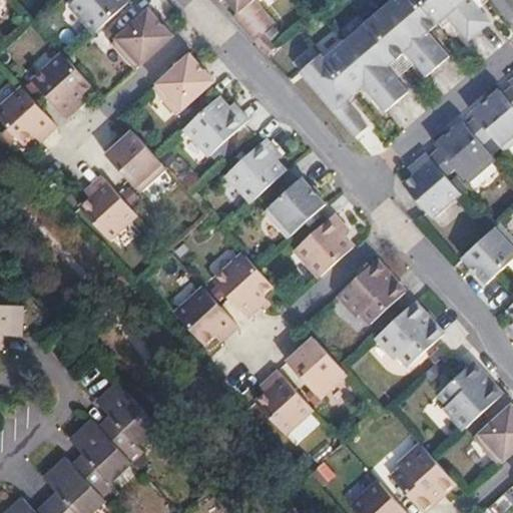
[(94,34),(127,4),(123,0),(77,0),(70,7),(94,34)]
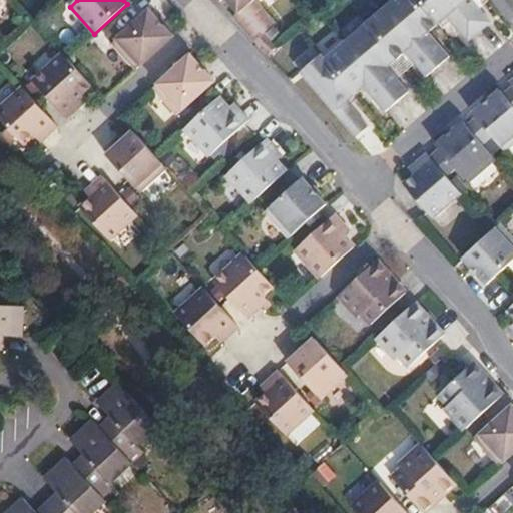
[(221,0),(229,0),(239,11),(234,15),(255,38),(266,29),(277,19),(260,0),(221,0)]
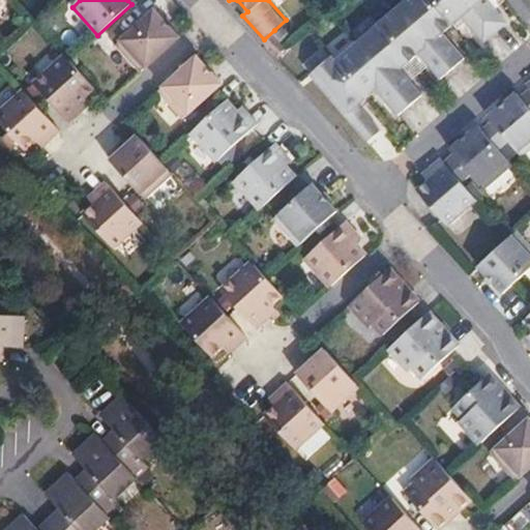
[(452,26),(430,0),(409,0),(401,7),(454,71),(467,61),(455,48),(444,33),(452,26)]
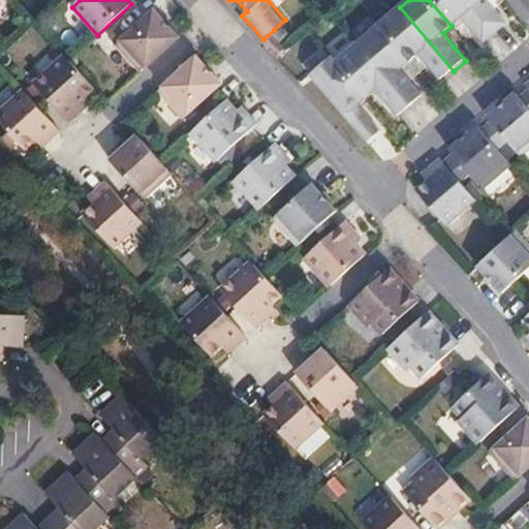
[(496,35),(466,0),(429,0),(452,26),(459,20),(471,33),(483,47),(496,35)]
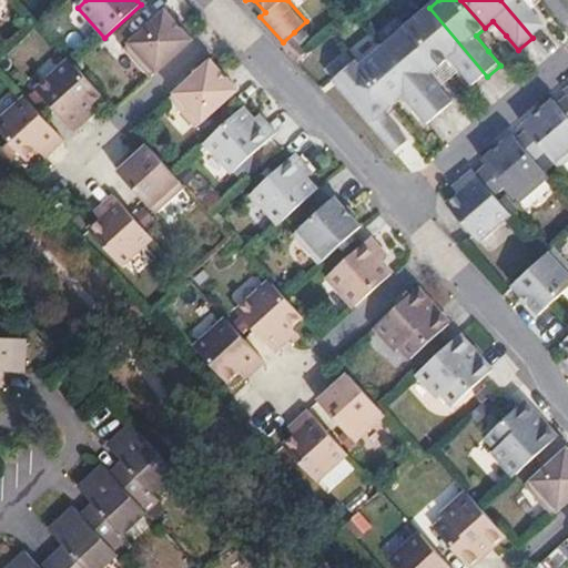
[(500,0),(533,38),(544,29),(531,14),(518,0),(500,0)]
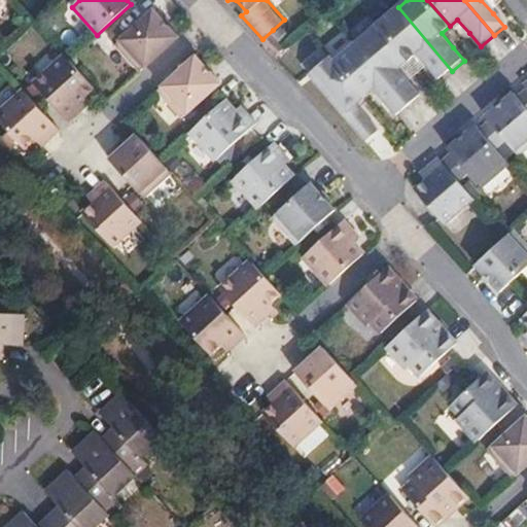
[(504,3),(501,0),(481,0),(493,13),(504,3)]
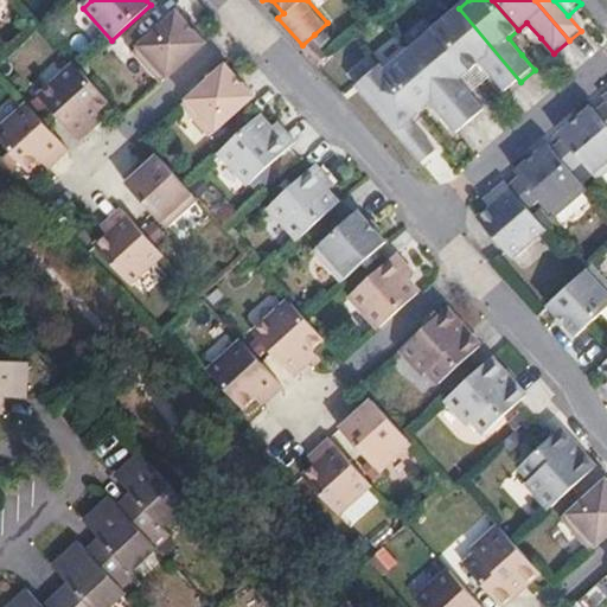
[(459,8),(434,30),(471,71),(479,64),(493,80),(506,95),(521,82),(459,8)]
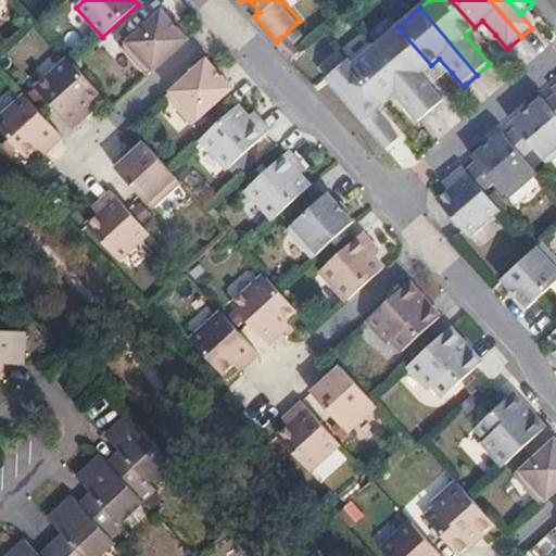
[(147,77),(187,41),(162,12),(121,48),(147,77)]
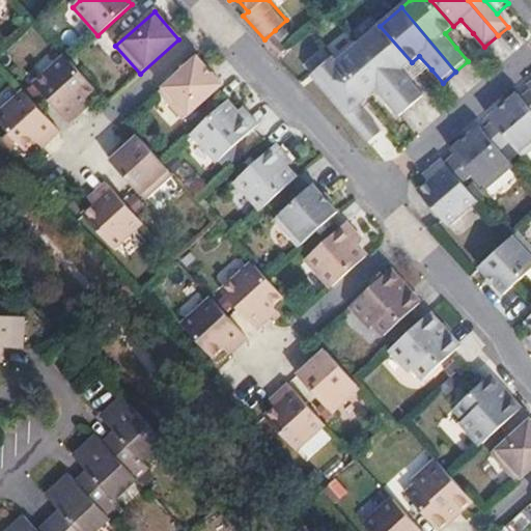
[(460,20),(453,26),(466,40),(473,33),(460,20)]
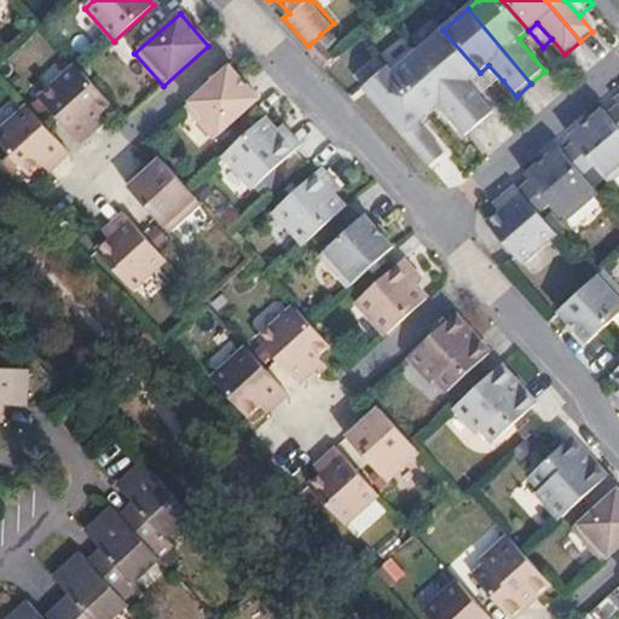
[(443,30),(418,52),(482,126),(495,115),(481,99),(468,84),(480,73),(443,30)]
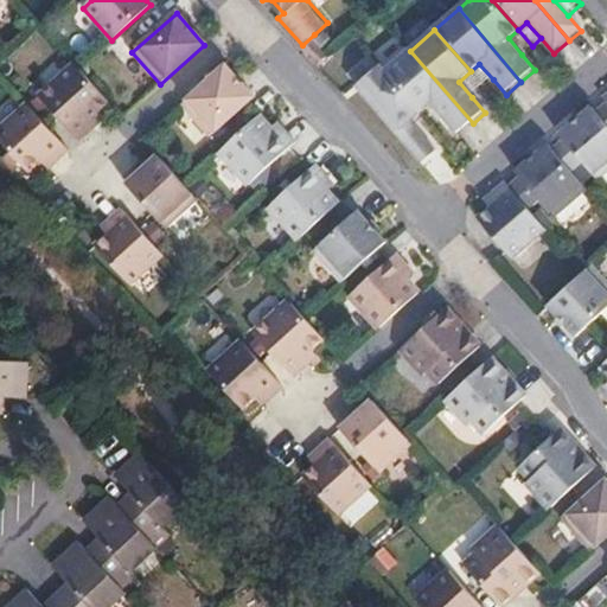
[(532,46),(518,30),(509,38),(522,55),(531,46),(532,46)]
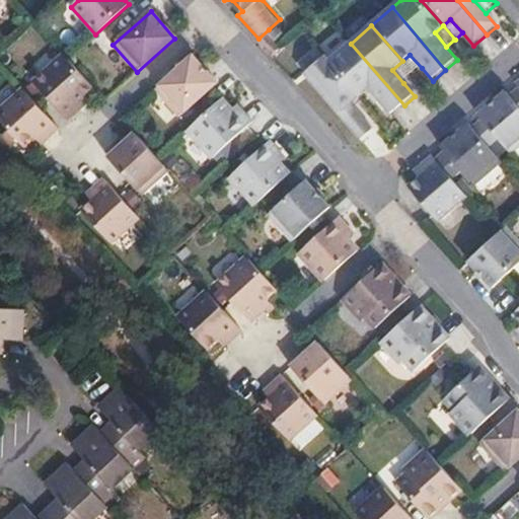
[(269,29),(258,39),(273,55),(283,46),(269,29)]
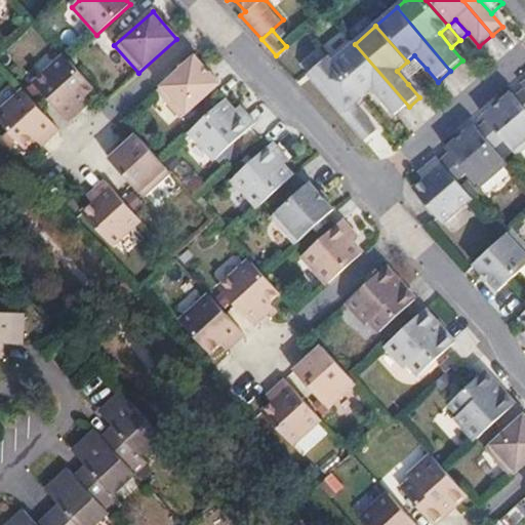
[(355,44),(334,62),(365,98),(373,91),(385,105),(396,117),(409,107),(355,44)]
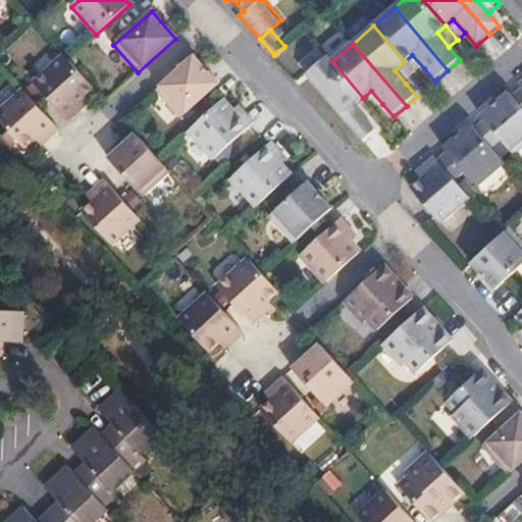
[(94,88),(63,54),(32,82),(67,122),(73,117),(81,111),(75,105),(94,88)]
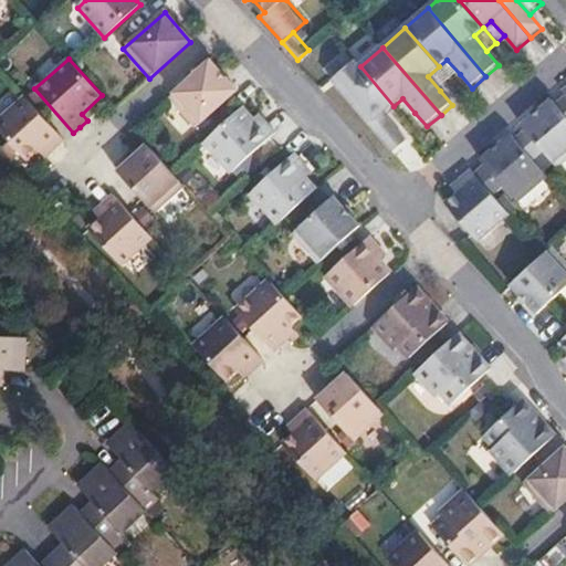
[(439,66),(451,82),(460,74),(447,60),(439,66)]
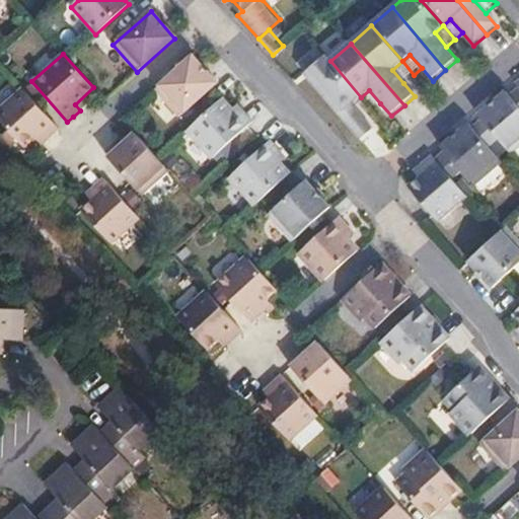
[(216,84),(193,56),(154,91),(177,118),(216,84)]
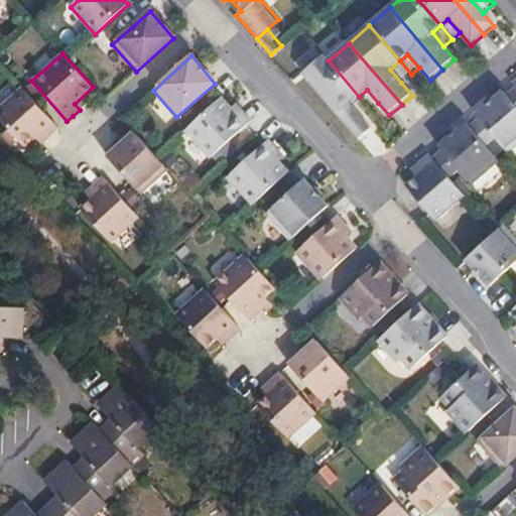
[(329,60),(325,55),(303,74),(360,140),(372,130),(361,118),(349,104),(359,97),(329,60)]
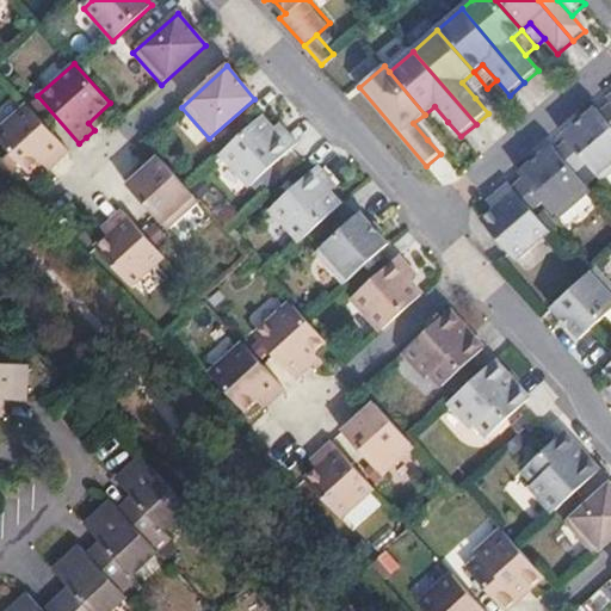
[(487,88),(474,72),(462,82),(475,98),(487,88)]
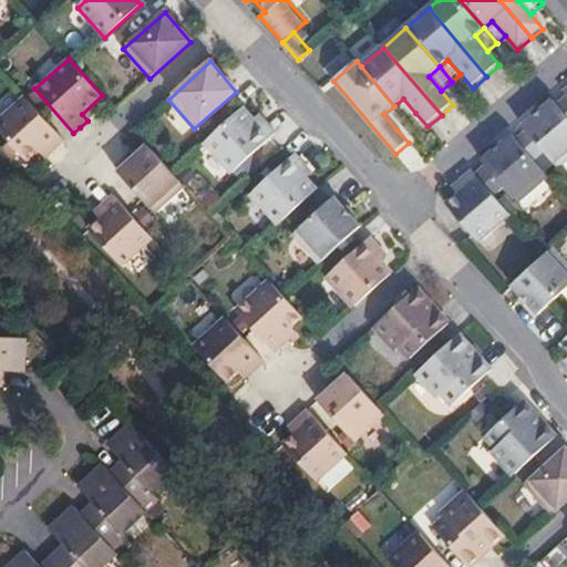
[(64,142),(26,99),(0,122),(0,133),(28,163),(41,151),(48,157),(55,148),(64,142)]
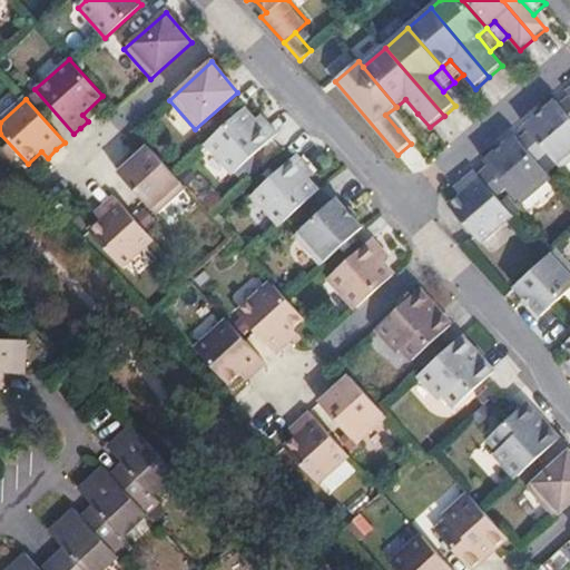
[(396,107),(409,121),(418,114),(405,99),(396,107)]
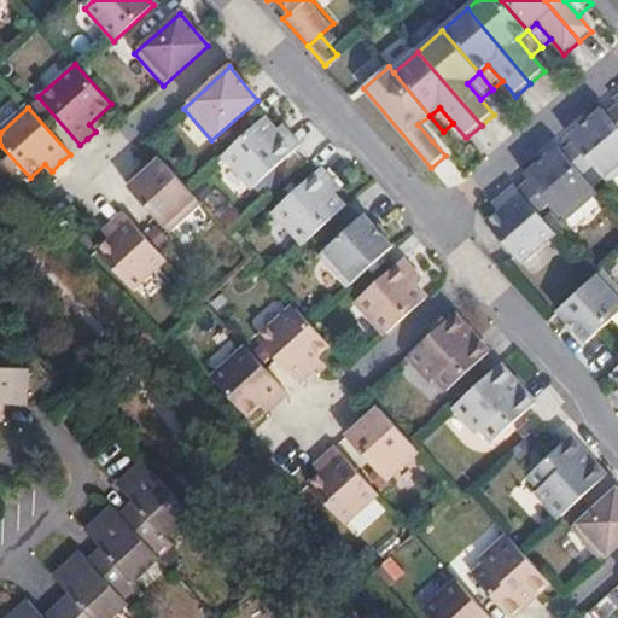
[(617,174),(617,127),(607,115),(575,144),(608,184),(617,174)]
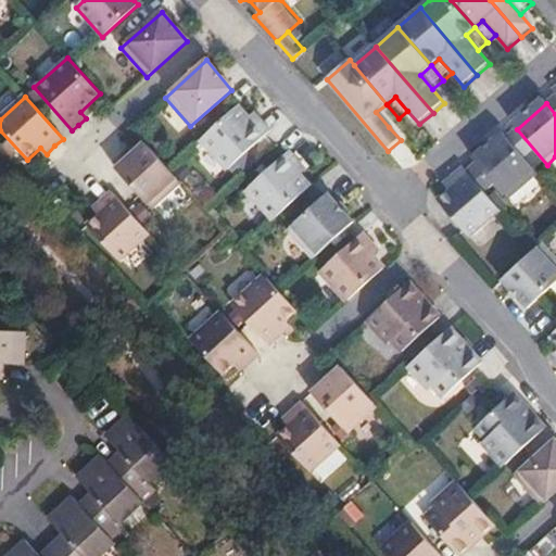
[(399,118),(387,104),(376,112),(389,127),(399,118)]
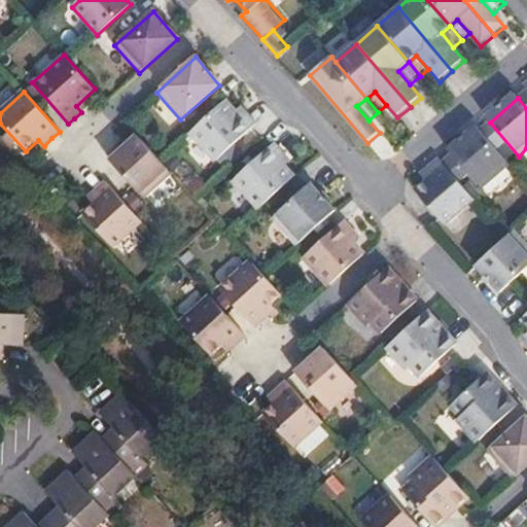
[(238,116),(224,101),(189,133),(215,162),(256,125),(244,111),(238,116)]
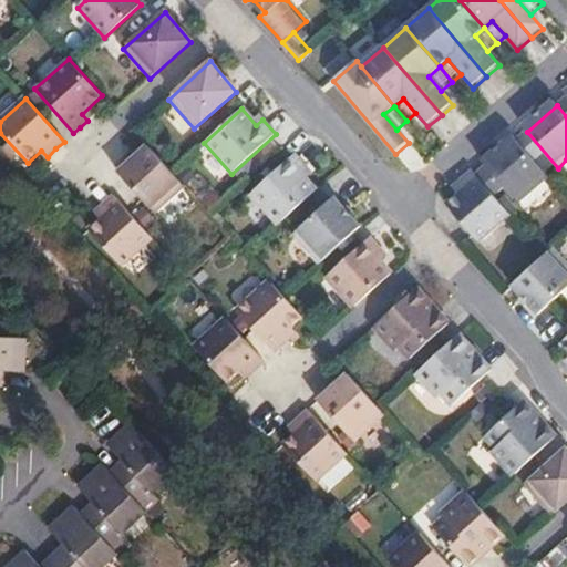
[(547,176),(517,141),(486,166),(517,202),(547,176)]
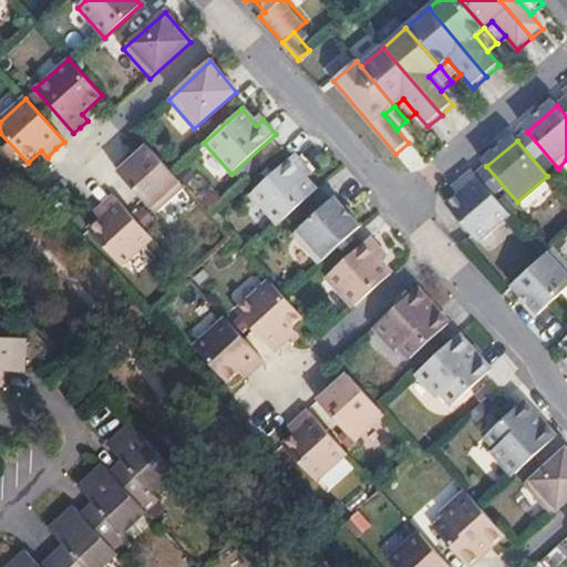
[(147,207),(178,179),(172,173),(145,144),(116,171),(122,177),(147,207)]
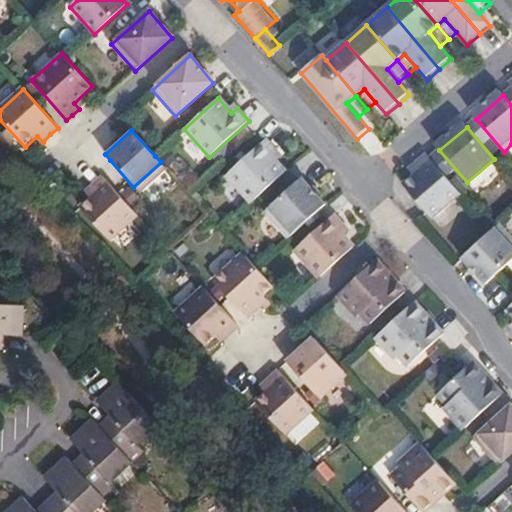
[(225,174),(251,203),(285,173),(270,156),(276,150),(264,139),(225,174)]
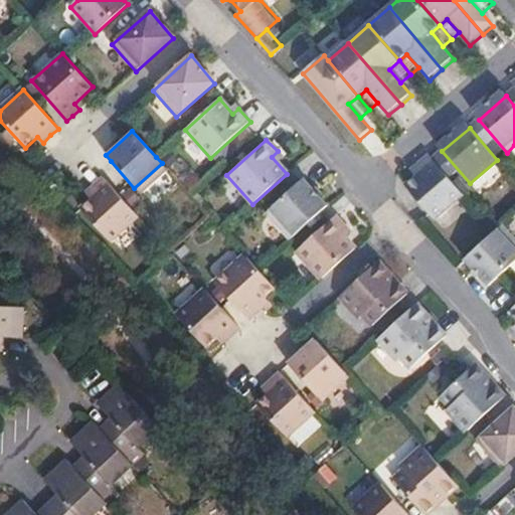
[(434,219),(463,194),(426,153),(410,167),(416,174),(404,185),(434,219)]
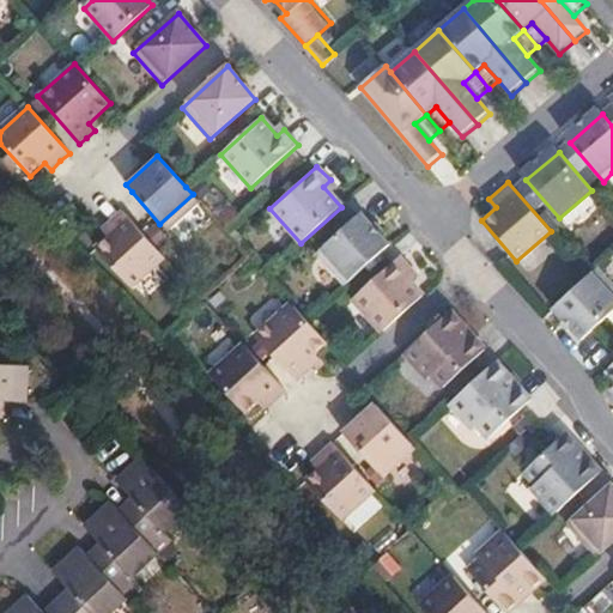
[(128,286),(162,255),(121,210),(99,228),(107,236),(92,248),(128,286)]
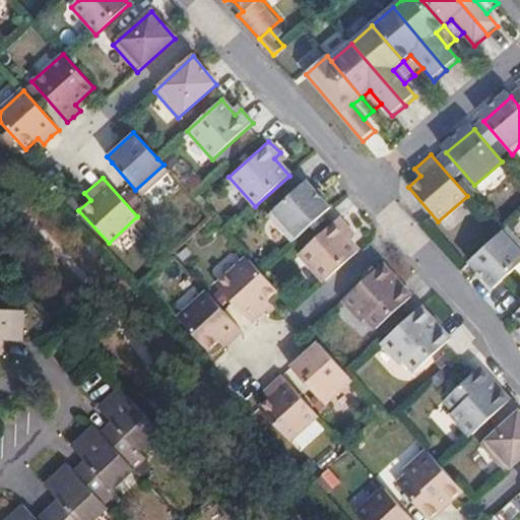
[(296,241),(328,210),(304,183),(270,212),(296,241)]
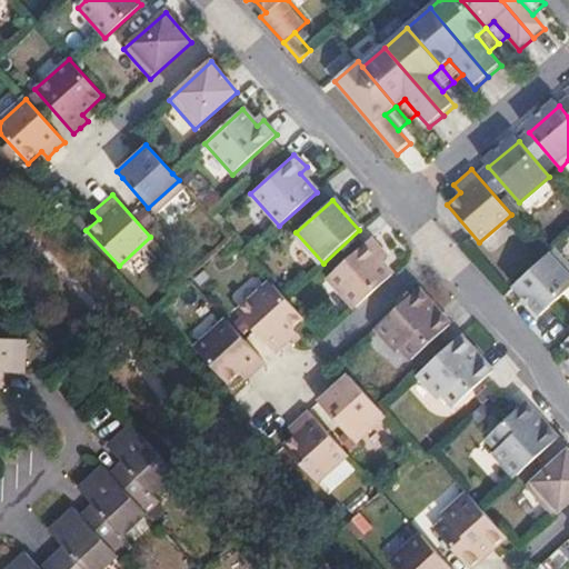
[(355,310),(389,278),(370,258),(378,251),(367,238),(325,276),(355,310)]
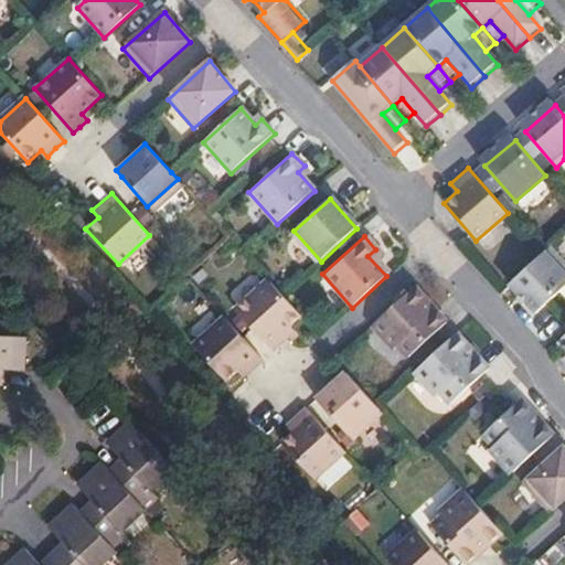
[(564,288),(564,265),(550,248),(543,255),(514,280),(541,310),(564,288)]
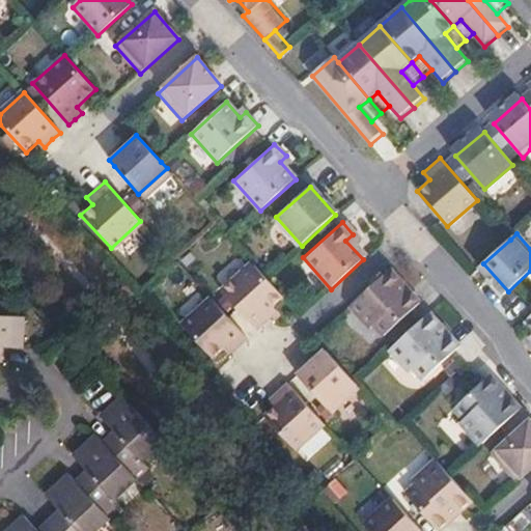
[(220,289),(257,331),(263,326),(270,319),(263,314),(282,296),(251,261),(220,289)]
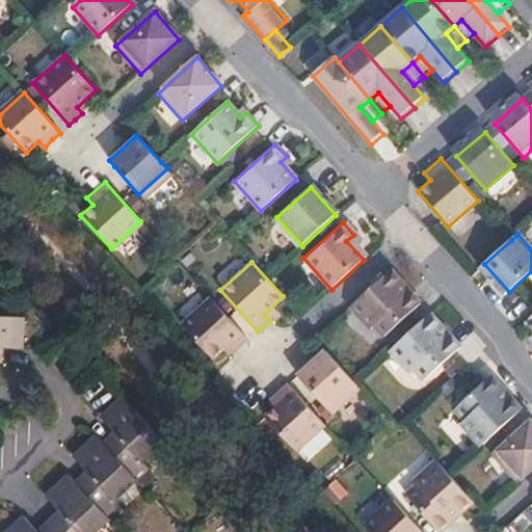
[(393,269),(353,306),(372,325),(376,321),(388,334),(422,300),(393,269)]
